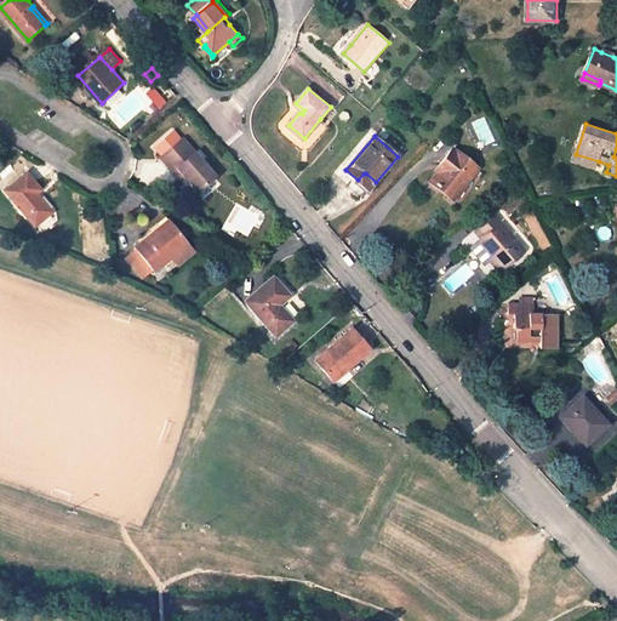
[(166,157),(183,141),(180,137),(163,152),(166,157)]
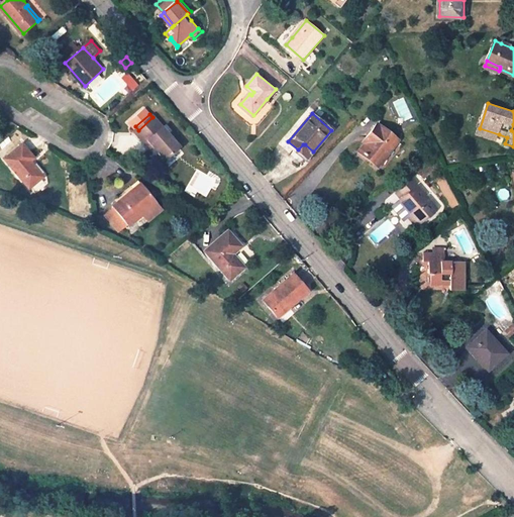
[(150,140),(156,146),(167,158),(180,146),(153,116),(152,117),(138,130),(136,131),(146,143),(150,140)]
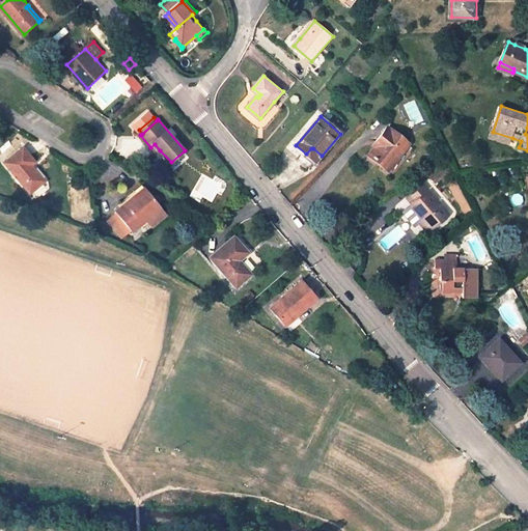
[(411,143),(389,126),(378,140),(382,144),(371,157),(389,170),(411,143)]
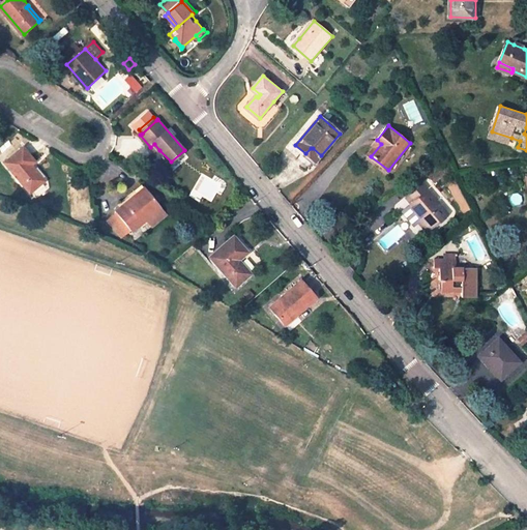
[(509,144),(511,138),(492,131),(490,137),(509,144)]
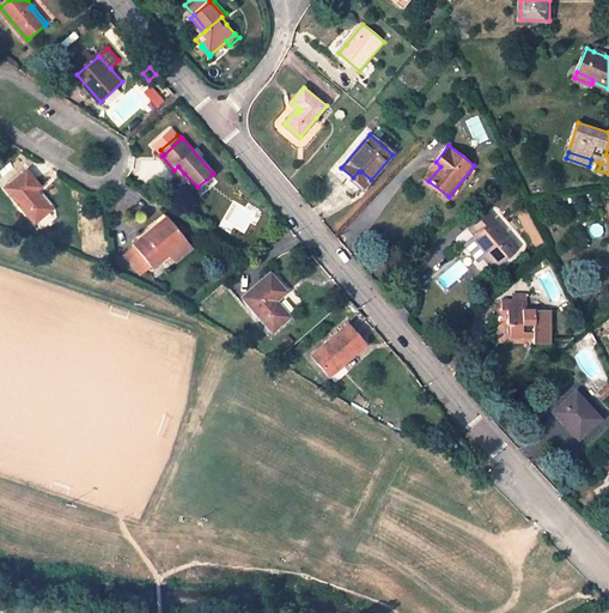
[(428,181),(440,167),(436,162),(431,168),(433,170),(426,178),(428,181)]
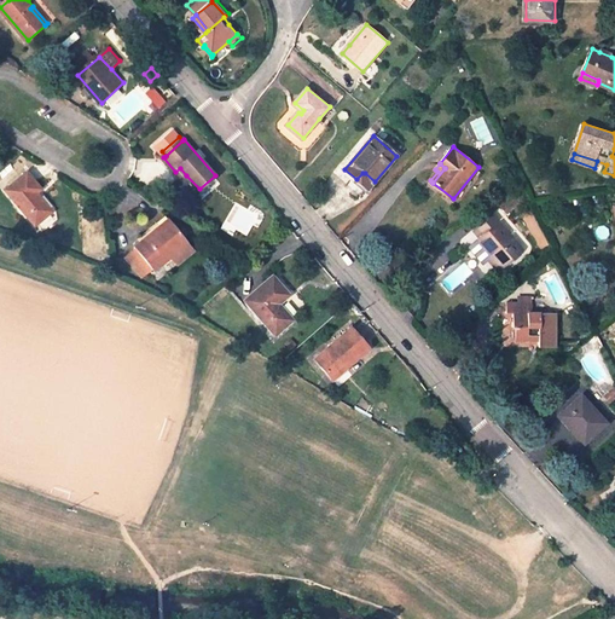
[(186,175),(180,168),(175,172),(183,179),(186,175)]
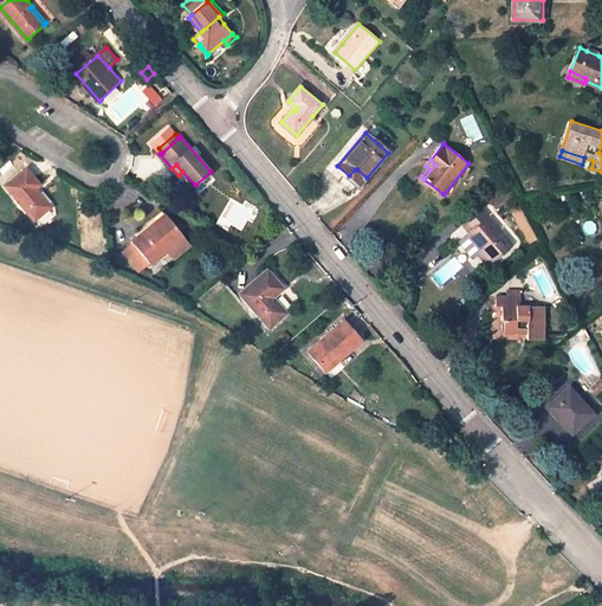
[(37,219),(52,206),(37,188),(40,184),(28,169),(8,186),(37,219)]
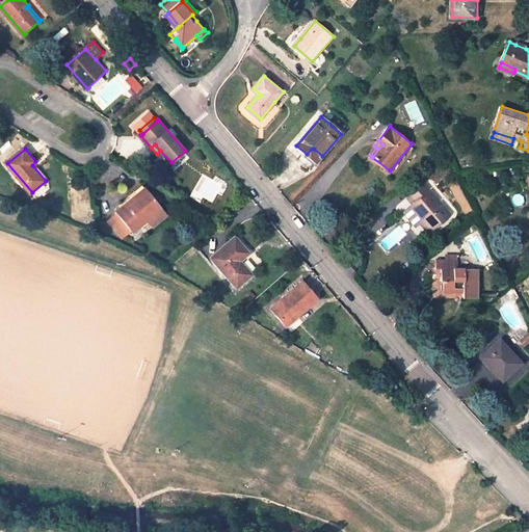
[(316,162),(322,156),(314,149),(312,149),(307,154),(316,162)]
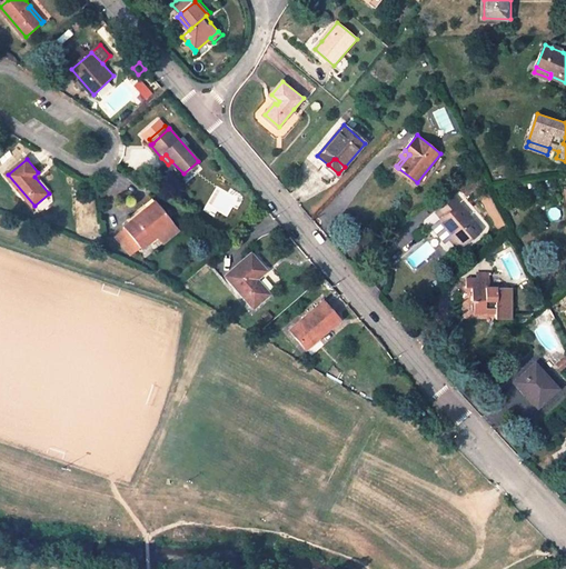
[(468,196),(487,179),(480,167),(459,185),(468,196)]
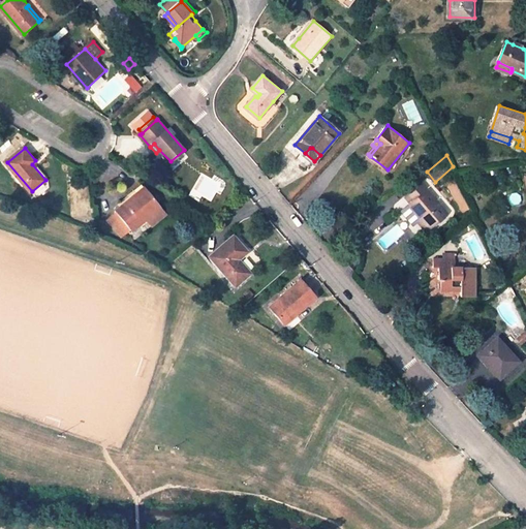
[(407,196),(412,203),(410,204),(423,218),(419,221),(427,230),(449,213),(423,183),(407,196)]
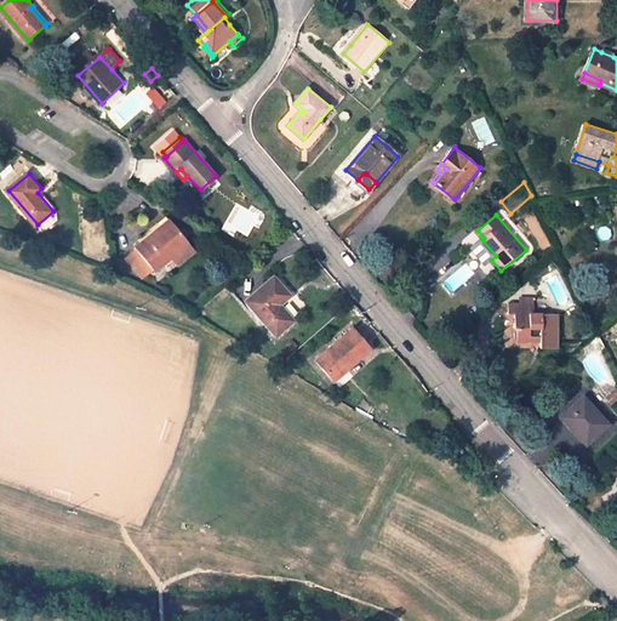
[(155,271),(190,243),(172,220),(137,248),(138,249),(130,256),(147,277),(155,269),(155,271)]
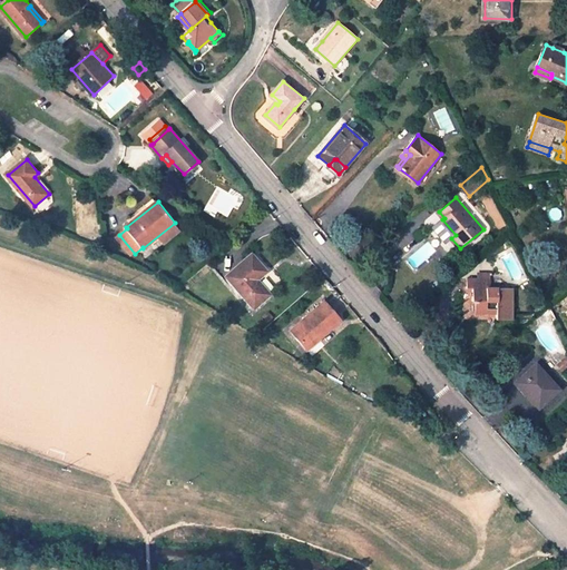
[(451,238),(456,235),(442,219),(439,223),(451,238)]
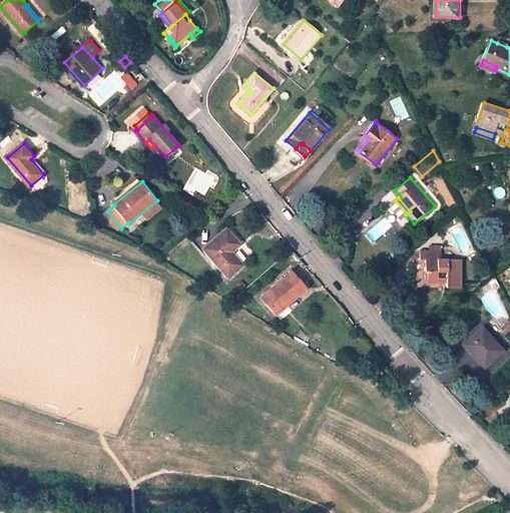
[(243,265),(231,251),(240,243),(227,229),(205,249),(229,278),(243,265)]
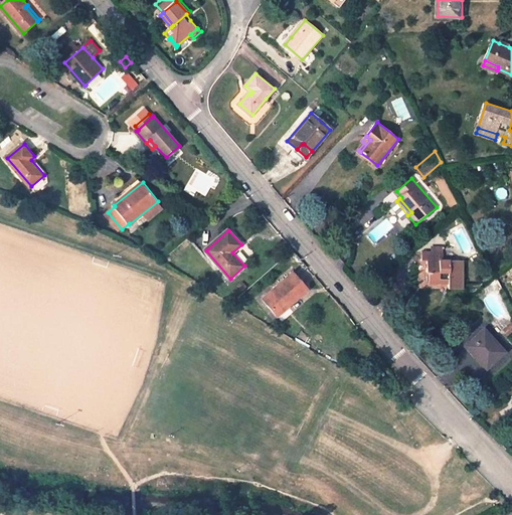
[(441,280),(450,280),(450,285),(450,289),(464,289),(464,260),(444,260),(444,251),(422,251),(422,260),(428,260),(428,272),(431,272),(431,284),(441,284),(441,280)]
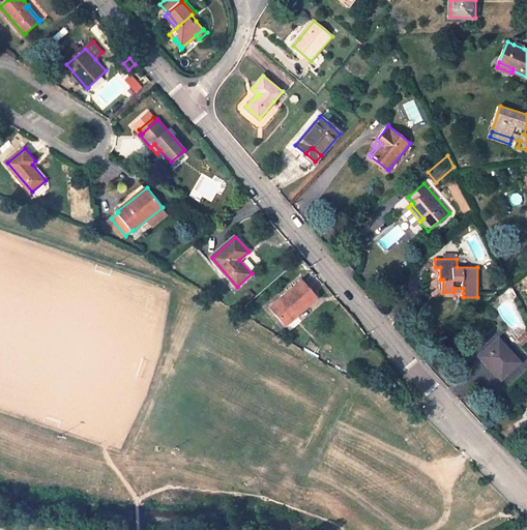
[(285,322),(296,313),(298,315),(317,298),(302,281),(271,307),(285,322)]
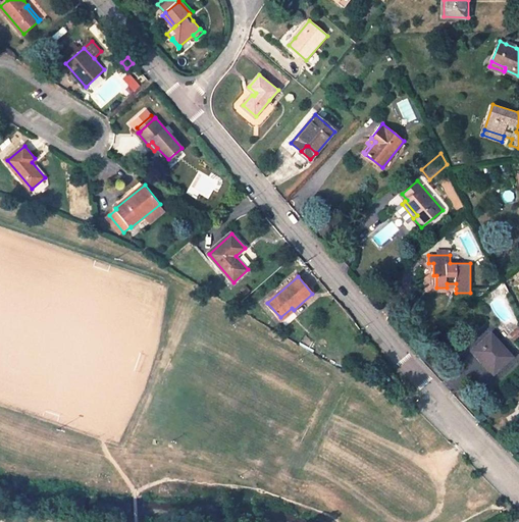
[(280,317),(283,321),(295,312),(294,310),(292,308),(280,317)]
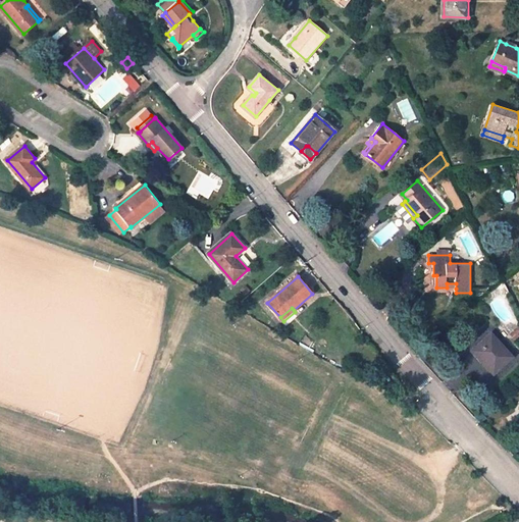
[(475,348),(488,362),(486,364),(495,373),(513,356),(491,332),(475,348)]
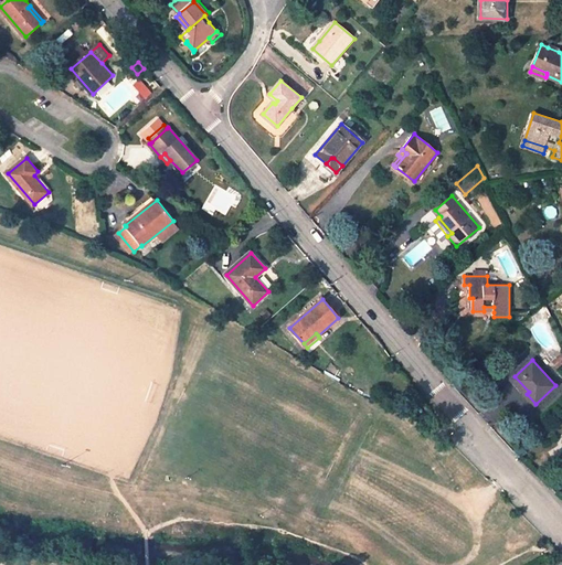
[(341,369),(337,376),(345,382),(350,375),(341,369)]
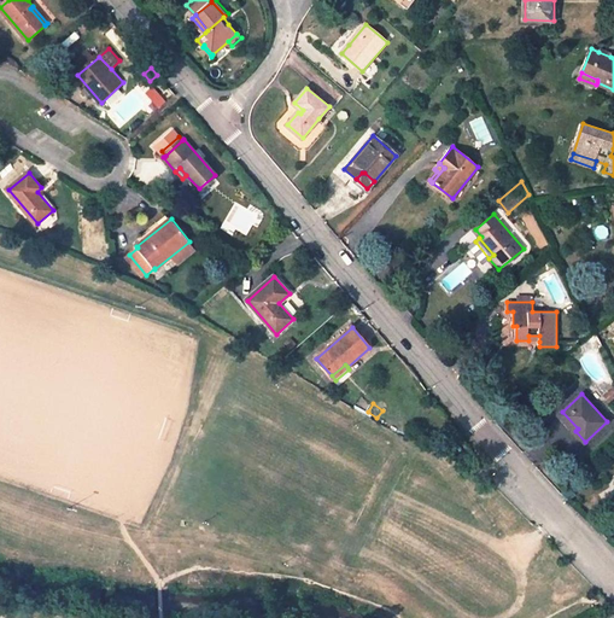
[(562,412),(560,414),(576,431),(578,429),(562,412)]
